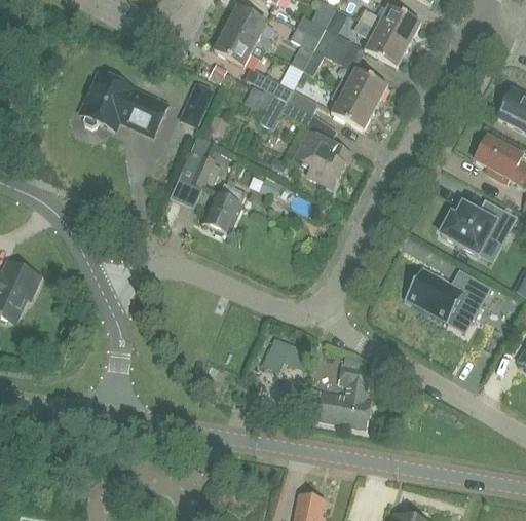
[(376,29),(409,46),(421,23),(388,6),(382,17),(365,8),(359,20),(376,29)]
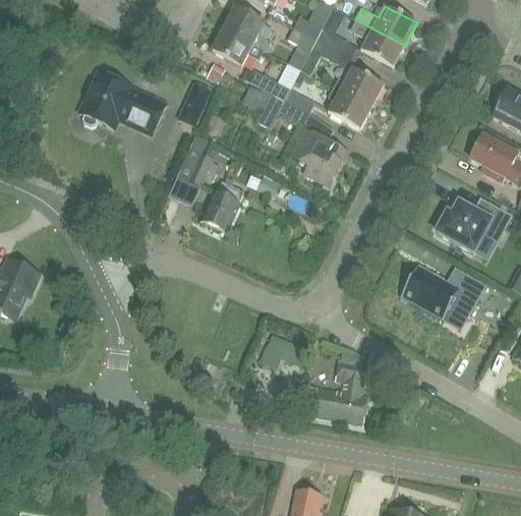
[(223,27),(263,50),(265,51),(270,41),(257,34),(264,22),(234,7),(223,27)]
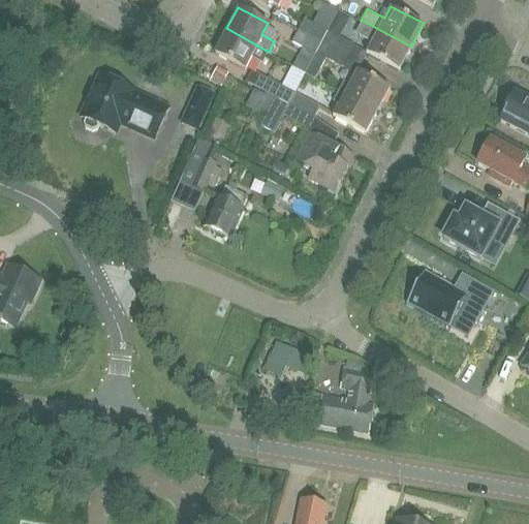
[(303,14),(297,27),(320,39),(321,37),(327,27),(303,14)]
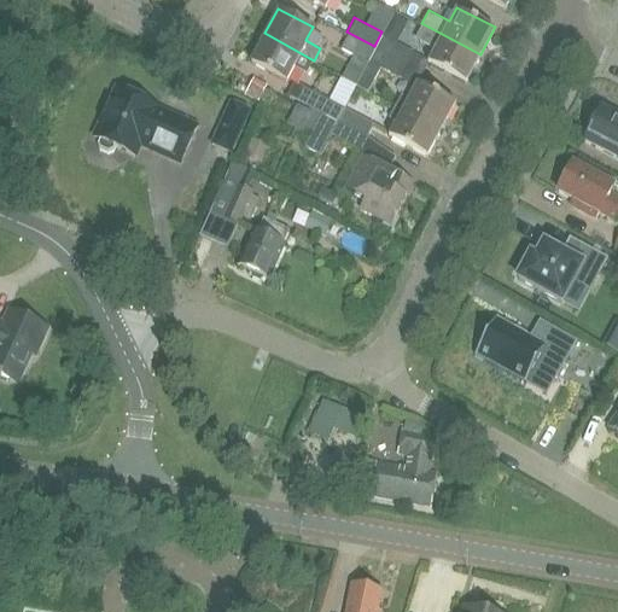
[(374,46),(347,31),(339,46),(353,52),(340,75),(355,82),(374,46)]
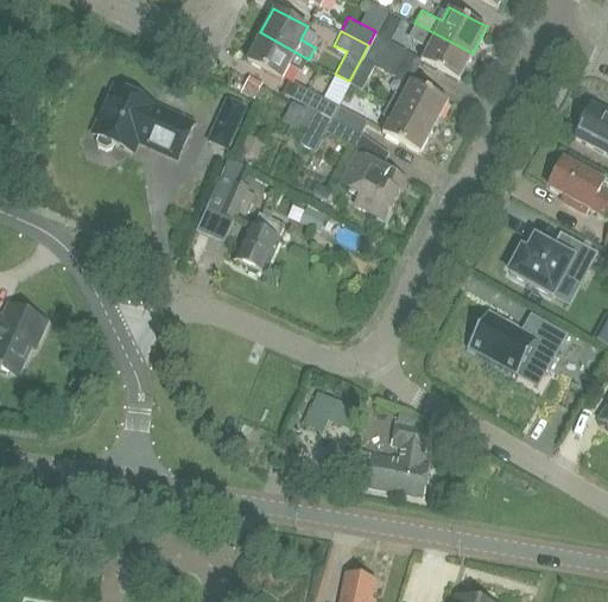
[(375,31),(369,43),(415,68),(422,56),(375,31)]
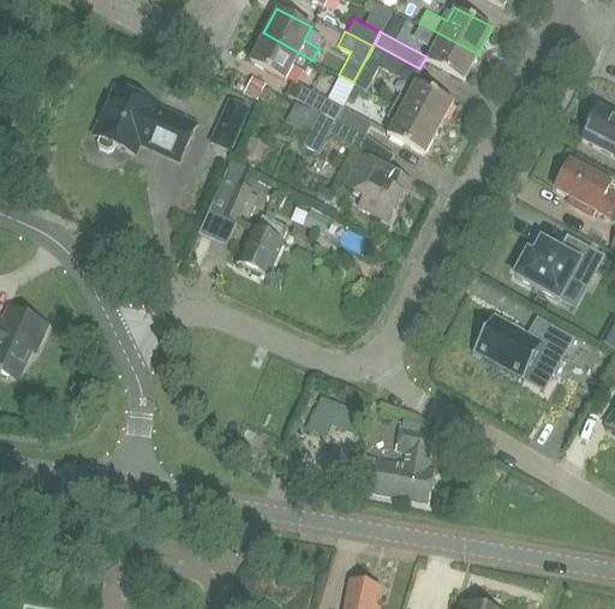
[(310,59),(263,33),(250,60),(285,78),(292,63),(304,70),(310,59)]
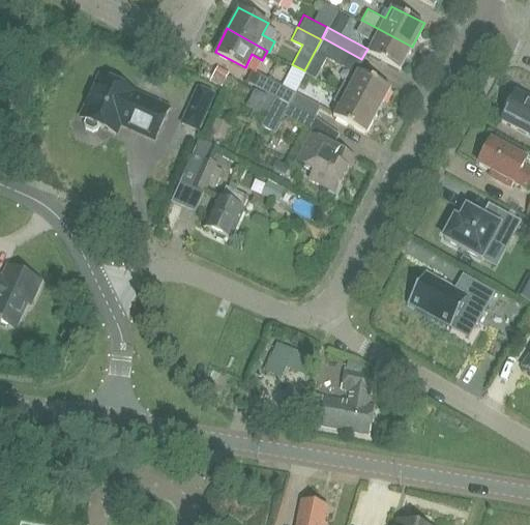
[(412,47),(379,29),(367,51),(401,68),(412,47)]
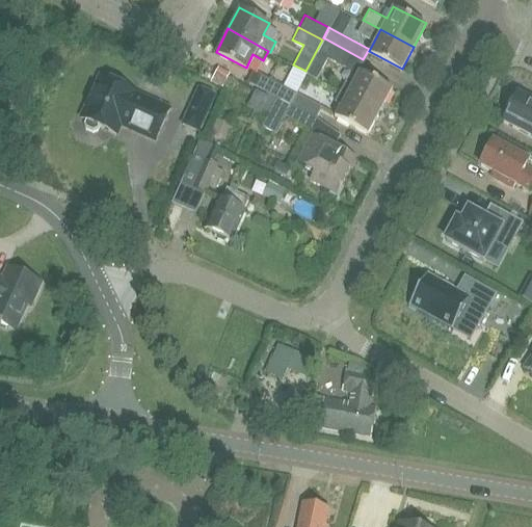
[(323,37),(322,40),(306,71),(316,76),(326,55),(356,71),(363,59),(323,37)]
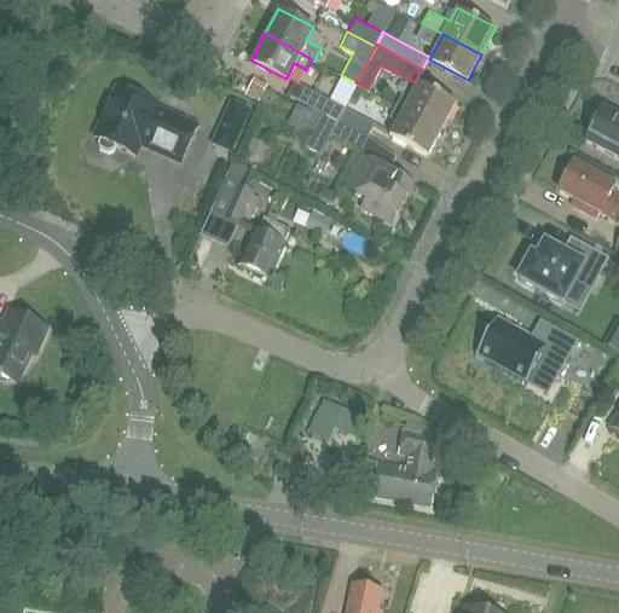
[(401,91),(394,103),(443,128),(458,94),(422,73),(410,96),(401,91)]
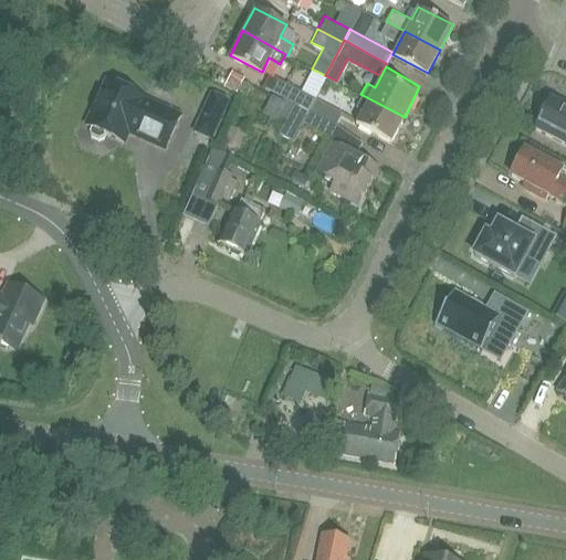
[(243,74),(231,67),(224,82),(236,87),(243,74)]
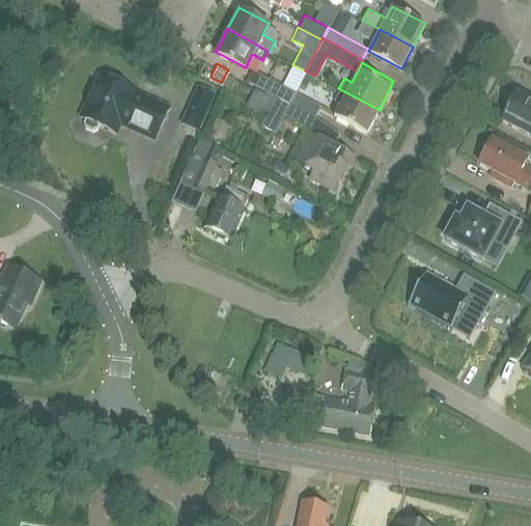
[(289,101),(296,89),(252,66),(246,79),(266,90),(267,89),(289,101)]
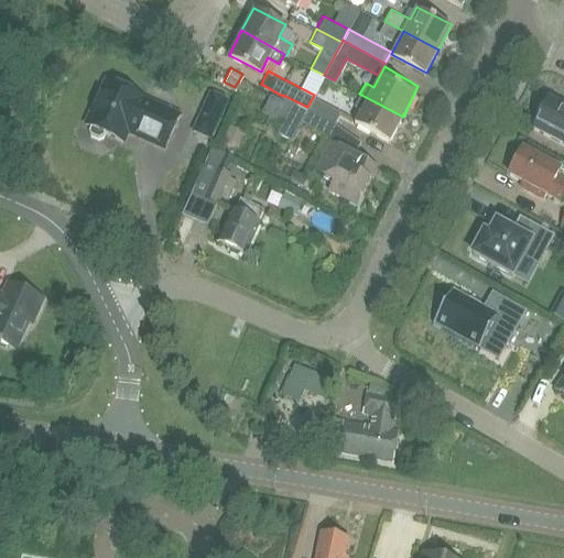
[(106,77),(86,121),(90,123),(88,128),(90,132),(98,137),(104,134),(106,130),(122,138),(129,123),(165,140),(163,143),(164,144),(179,111),(142,95),(143,94),(106,77)]
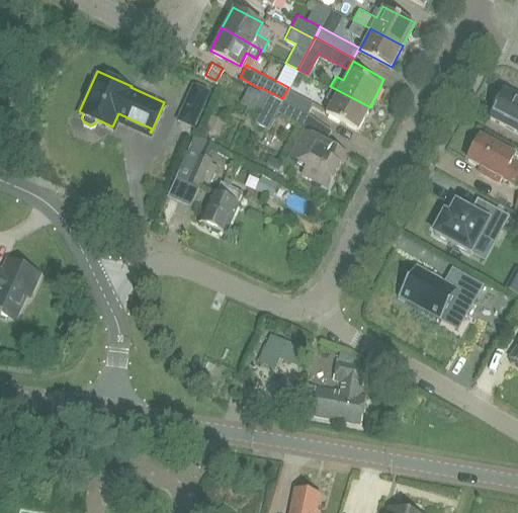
[(194,78),(175,115),(192,123),(211,86),(194,78)]
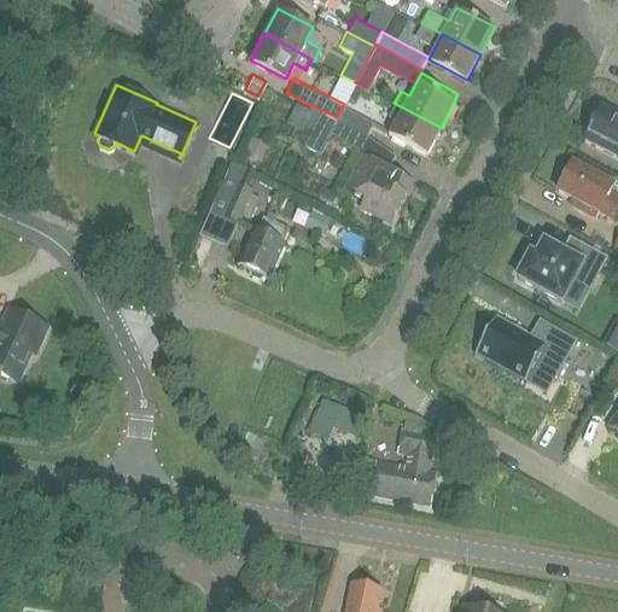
[(617,106),(602,99),(598,104),(594,109),(586,123),(590,126),(584,138),(600,146),(617,155),(617,106)]
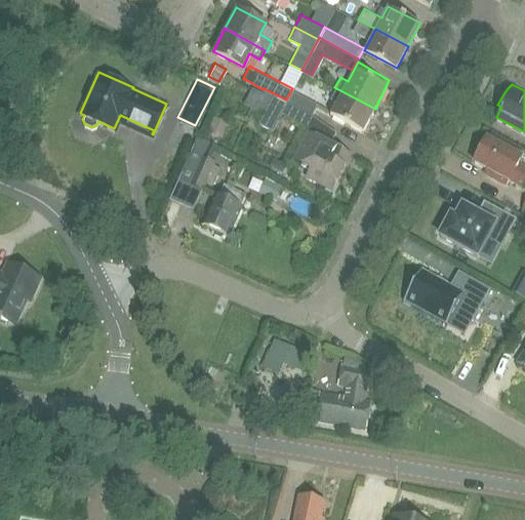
[(375,109),(334,87),(329,97),(336,102),(330,114),(363,130),(375,109)]
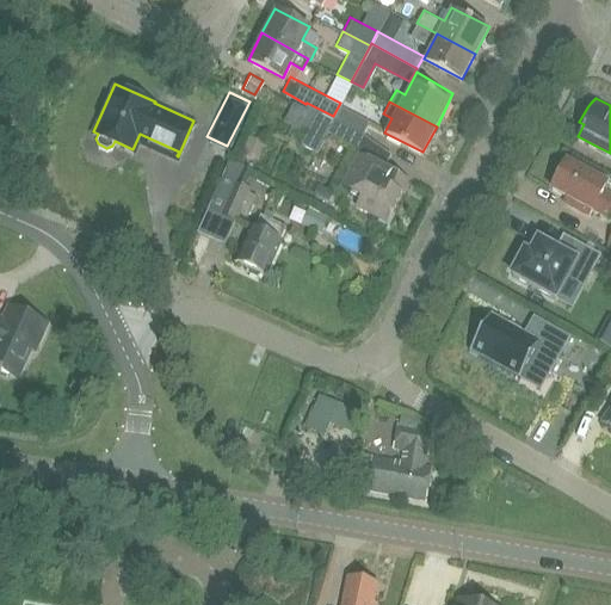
[(307,103),(306,104),(289,135),(316,150),(327,130),(355,144),(362,131),(333,116),(307,103)]
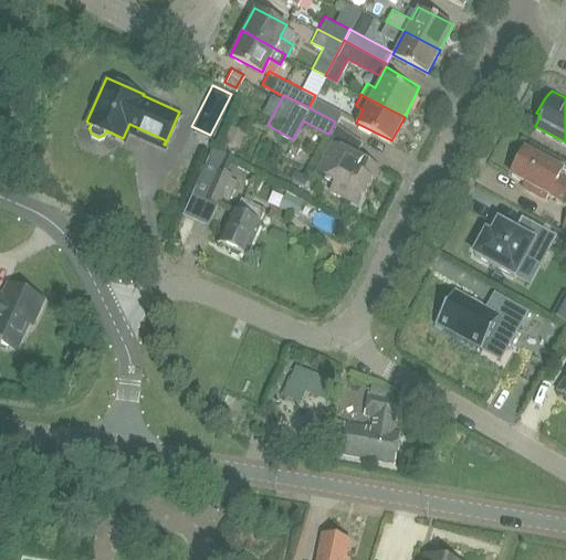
[(342,109),(315,95),(308,107),(335,122),(342,109)]
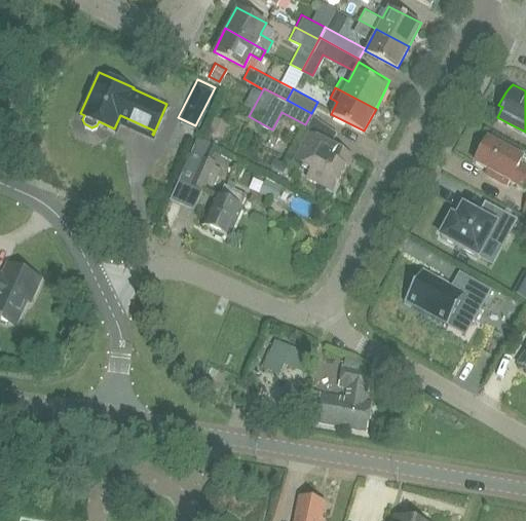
[(306,175),(333,189),(346,164),(345,163),(352,149),(332,136),(309,125),(293,158),(310,168),(306,175)]
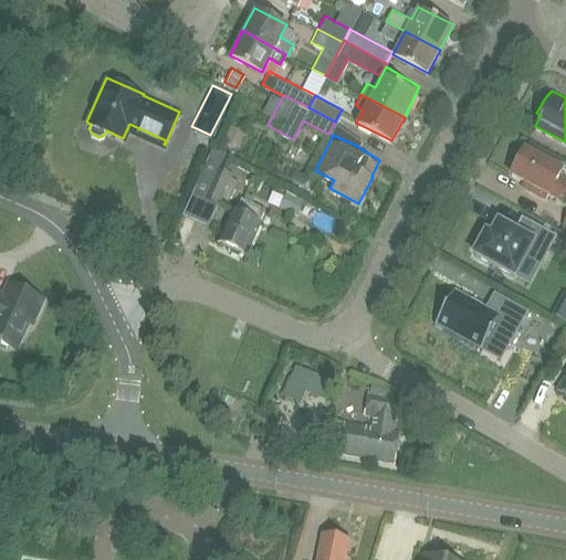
[(212,144),(174,230),(180,233),(188,214),(207,223),(217,200),(219,201),(222,192),(229,194),(237,178),(231,176),(232,172),(226,169),(233,152),(212,144)]
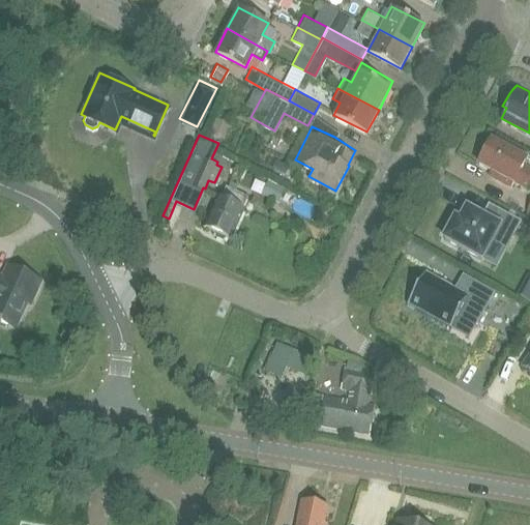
[(513,178),(525,184),(529,186),(529,166),(522,163),(525,155),(491,138),(478,161),(497,171),(495,176),(510,183),(513,178)]
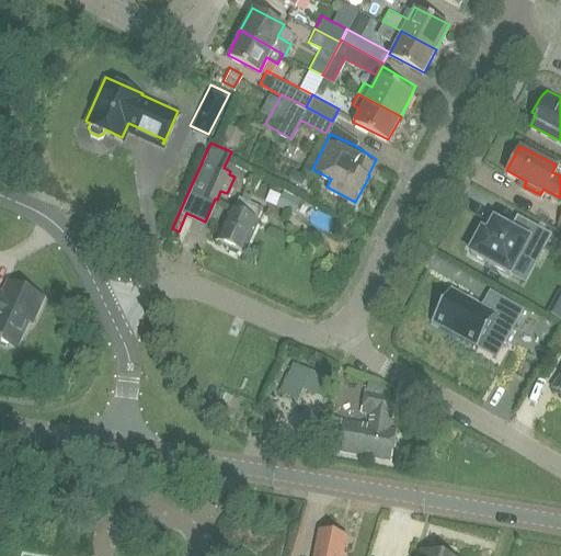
[(287,176),(301,183),(305,174),(292,168),(287,176)]
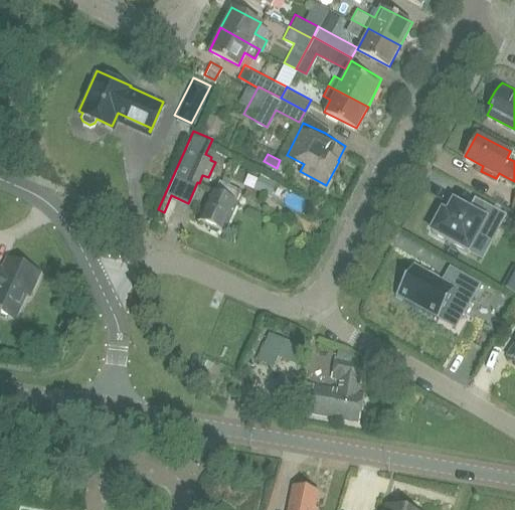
[(285,180),(269,173),(268,176),(260,172),(252,186),(270,194),(272,190),(279,193),(285,180)]
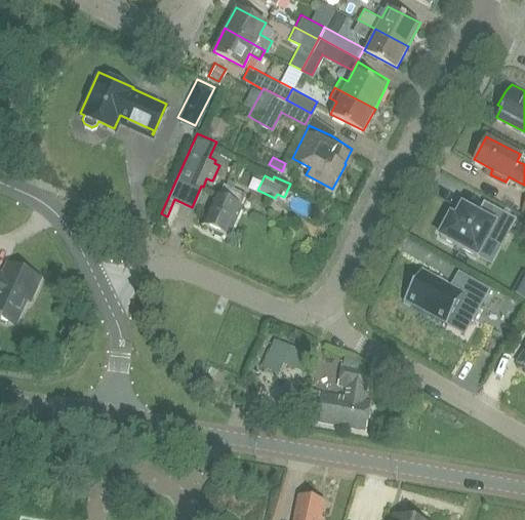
[(216,192),(202,222),(212,227),(214,232),(219,234),(224,232),(227,233),(241,203),(240,203),(245,192),(224,182),(218,193),(216,192)]
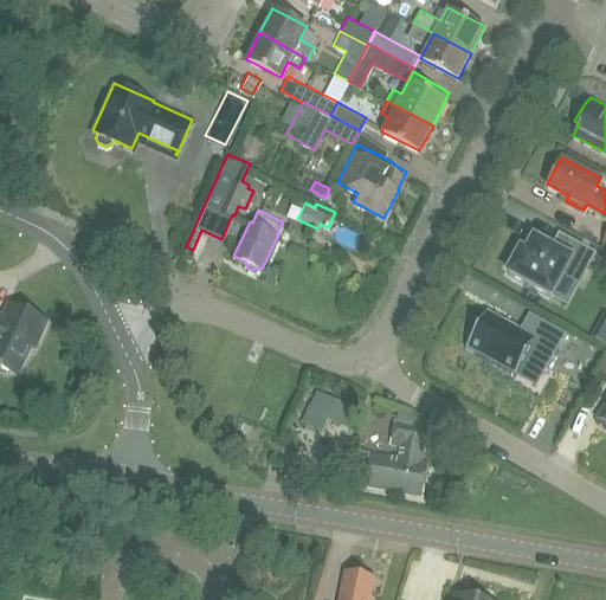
[(514,247),(505,262),(510,264),(507,269),(550,292),(560,273),(577,283),(587,264),(595,249),(559,225),(554,234),(534,224),(526,238),(521,236),(516,243),(514,247)]
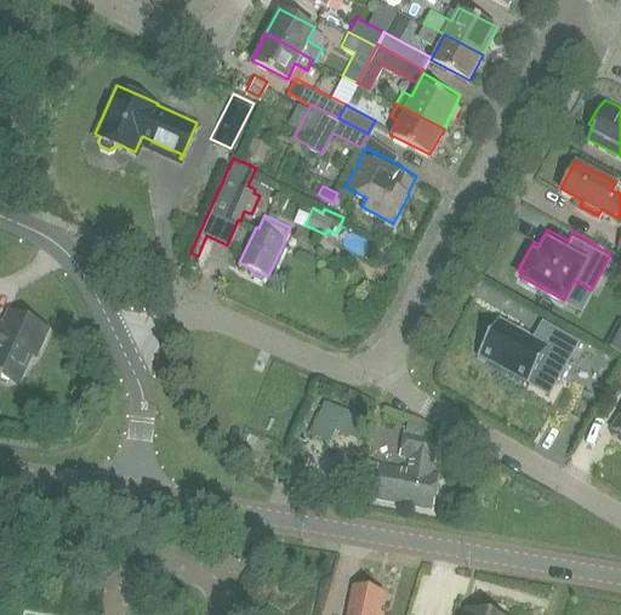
[(0,374),(1,375),(1,376),(5,379),(5,377),(17,382),(35,342),(39,345),(47,325),(9,307),(0,325),(0,374)]
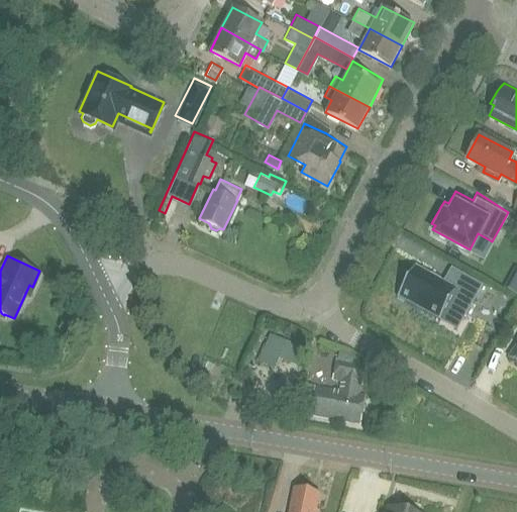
[(415,263),(397,294),(439,317),(448,300),(467,310),(483,282),(451,265),(443,278),(415,263)]
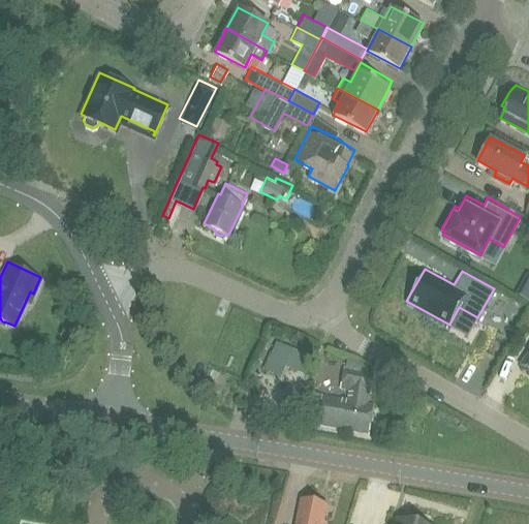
[(528,297),(528,285),(520,281),(515,290),(528,299),(528,297)]
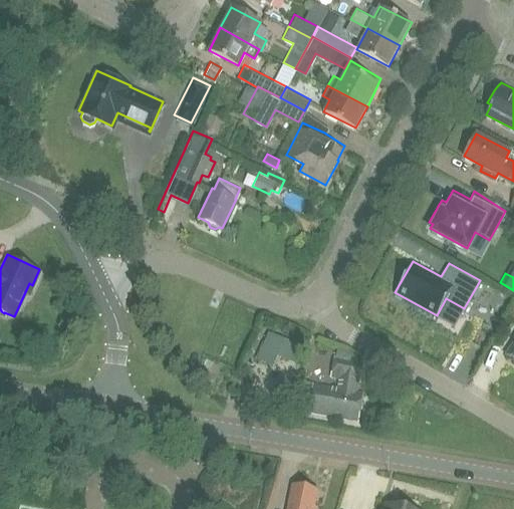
[(262,347),(305,363),(311,346),(268,330),(262,347)]
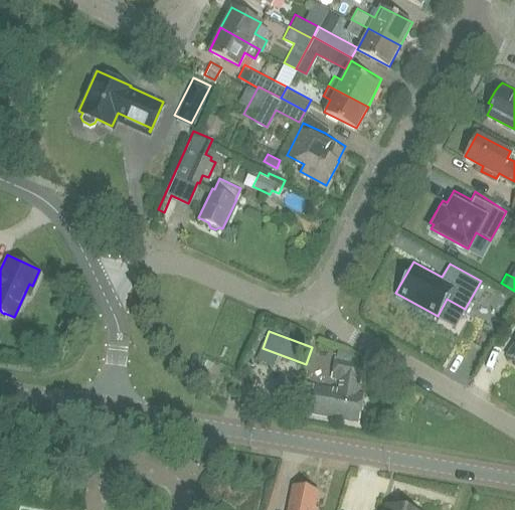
[(308,408),(358,417),(363,389),(358,388),(363,358),(354,356),(354,352),(337,345),(336,353),(332,373),(339,374),(338,384),(314,380),(308,408)]
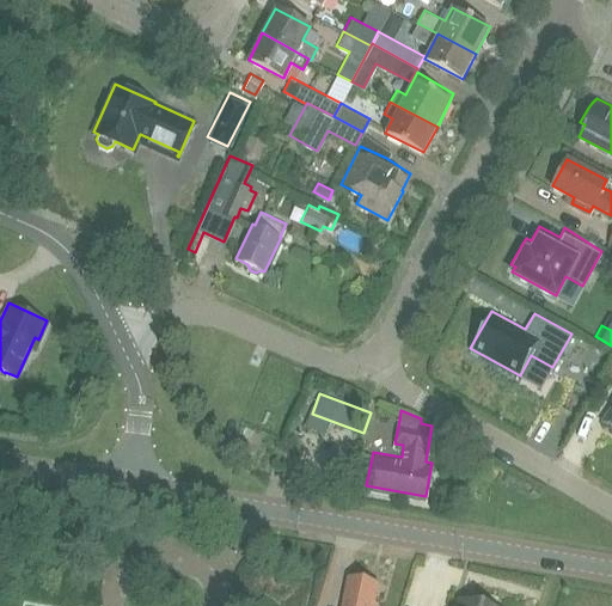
[(372,605),(378,580),(348,574),(341,605),(372,605)]
